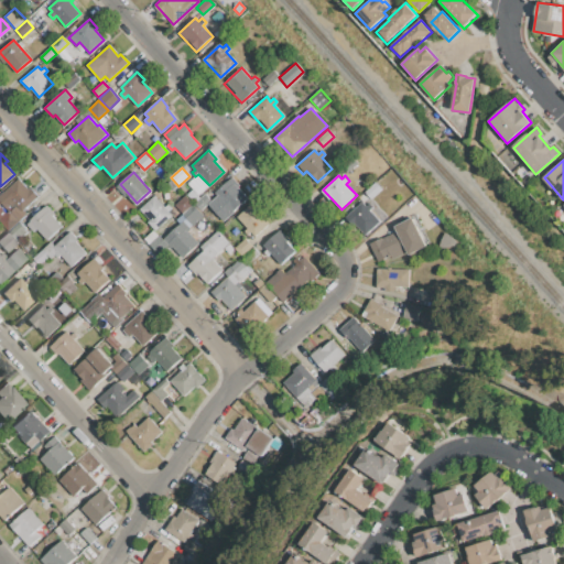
[(216,192),(232,176),(240,185),(238,187),(248,198),(223,220),(208,205),(218,195),(216,192)]
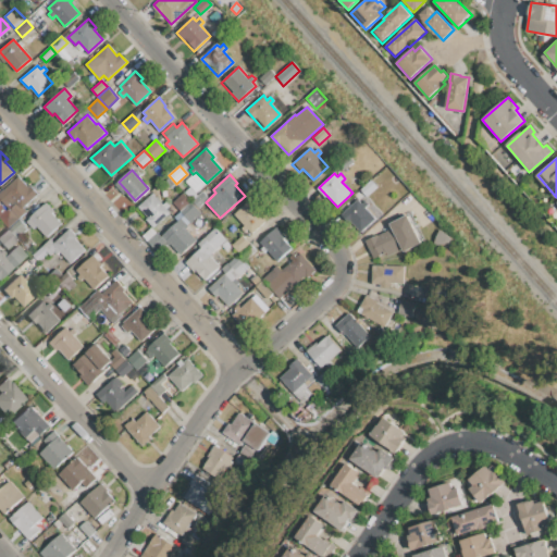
[(0,197),(0,193),(19,177),(27,187),(31,185),(38,194),(23,207),(27,211),(20,219),(11,210),(11,209),(16,203),(14,201),(12,203),(10,201),(5,205),(0,197)]
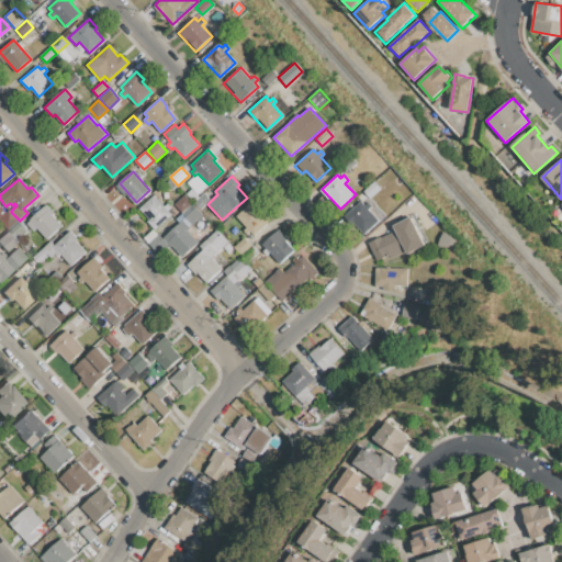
[(374,182),(381,189),(369,199),(363,192),(374,182)]
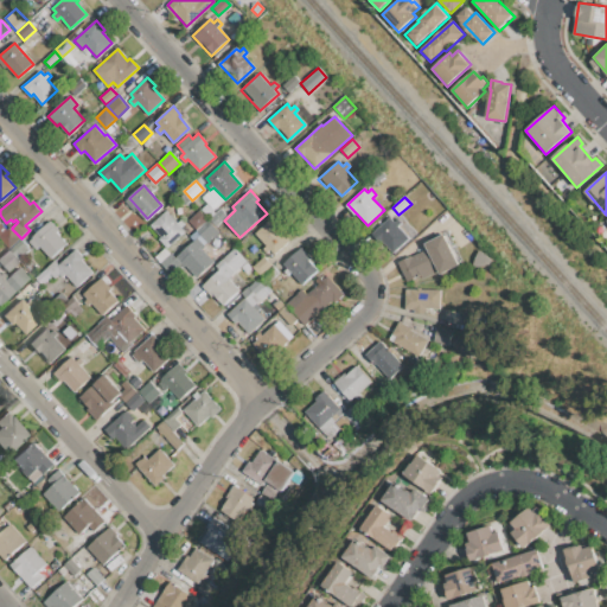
[(189,221),(199,210),(209,221),(197,230),(189,221)]
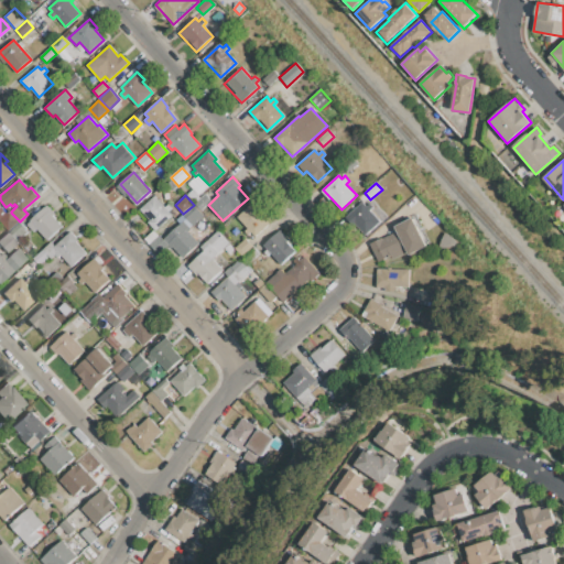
[(195,204),(205,195),(210,201),(206,205),(210,210),(205,215),(195,204)]
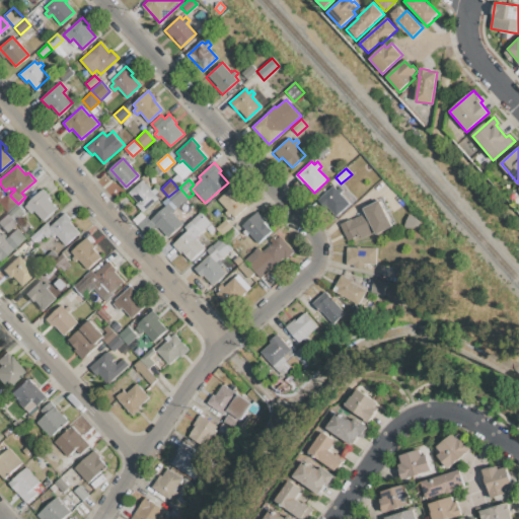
[(130,193),(143,181),(158,199),(145,211),(130,193)]
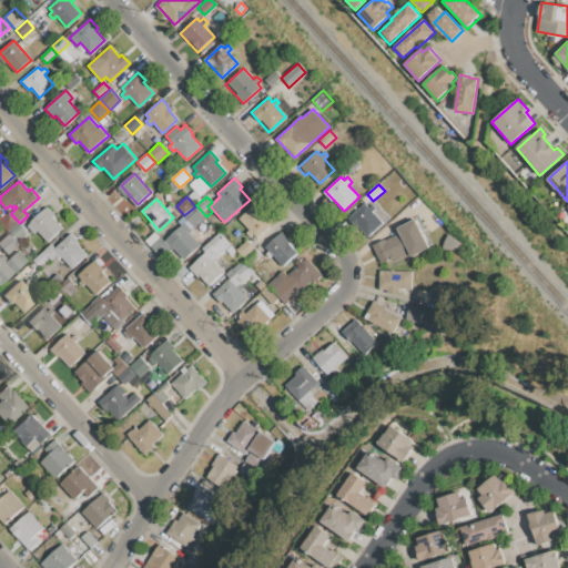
[(365,203),(368,208),(372,204),(375,209),(372,212),(383,223),(366,237),(348,219),(365,203)]
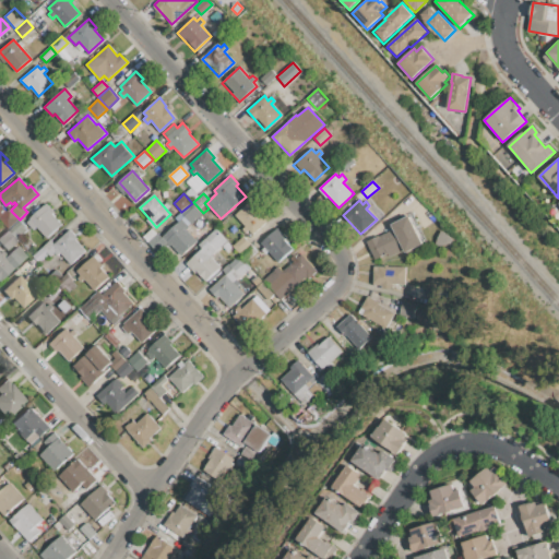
[(236,215),(250,202),(260,213),(262,211),(269,218),(252,234),(249,229),(246,233),(242,229),(246,226),(236,215)]
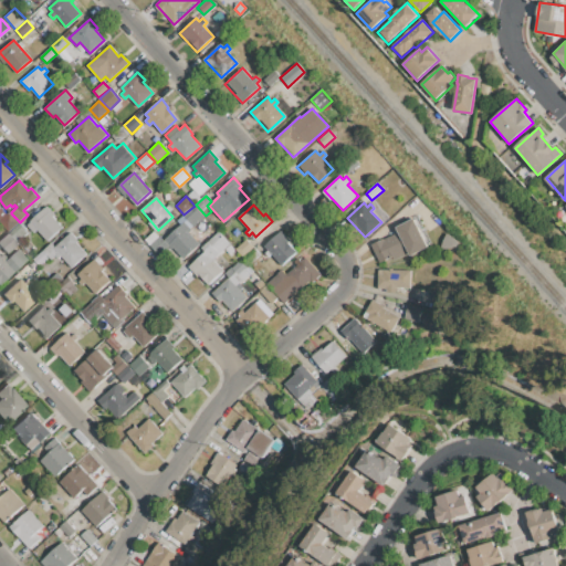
[(31,220),(46,206),(54,215),(52,217),(62,228),(48,240),(38,228),(33,232),(28,226),(32,221),(31,220)]
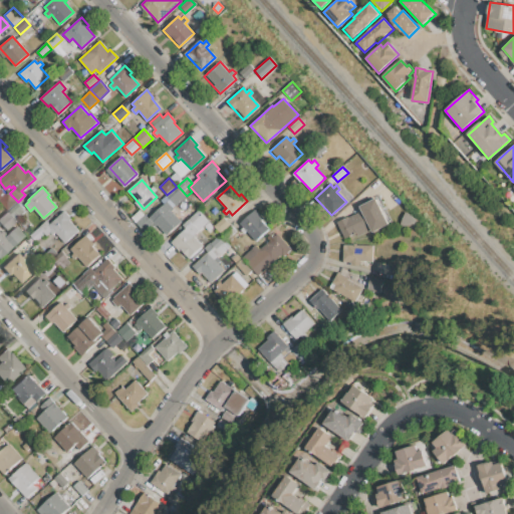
[(167,195),(177,187),(182,193),(173,201),(167,195)]
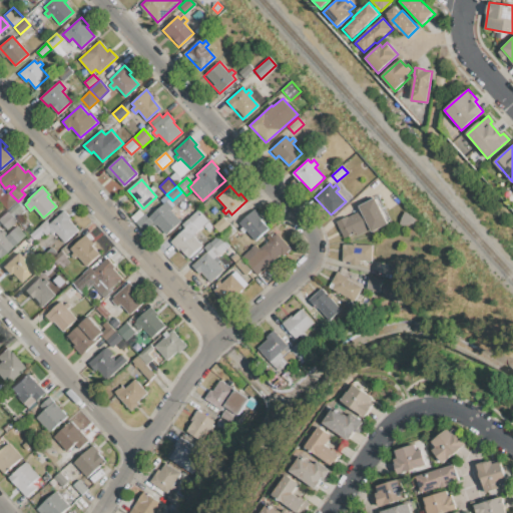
[(18,201),(8,209),(1,201),(10,193),(18,201)]
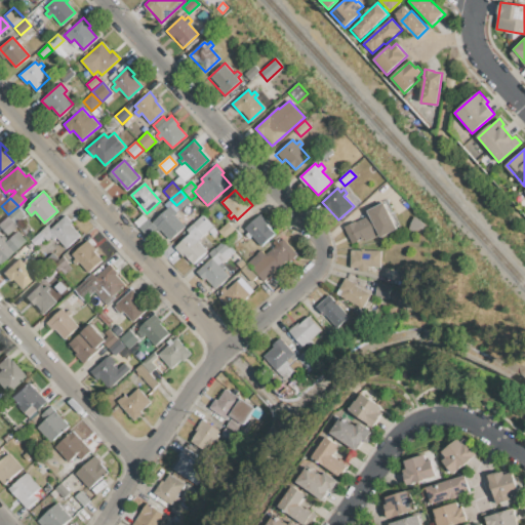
[(384,202),(397,229),(380,237),(378,234),(364,241),(363,237),(351,243),(344,227),(356,220),(357,221),(369,215),(367,211),(384,202)]
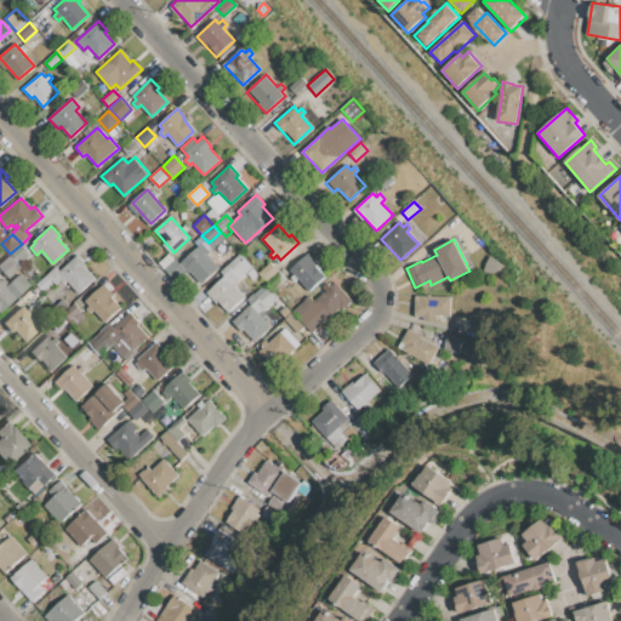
[(11,254),(22,245),(30,255),(21,265),(11,254)]
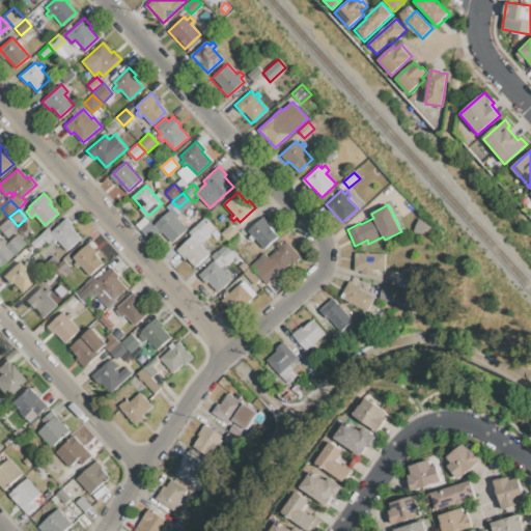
[(157,222),(170,211),(187,229),(173,241),(157,222)]
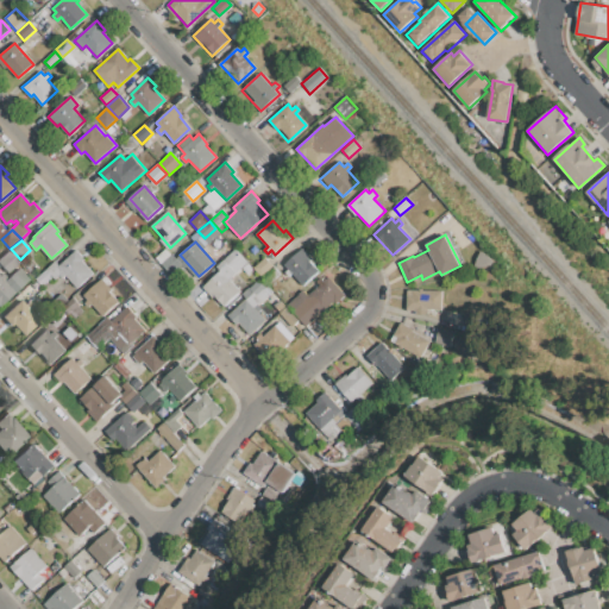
[(286,264),(303,249),(312,258),(309,261),(319,271),(303,286),(293,274),(289,276),(286,272),(289,269),(286,264)]
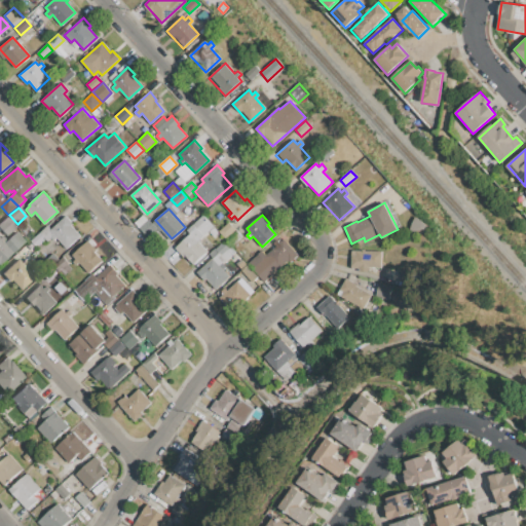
[(67,248),(57,237),(52,240),(50,237),(46,240),(45,238),(43,236),(51,229),(67,216),(73,224),(71,226),(79,236),(67,248)]
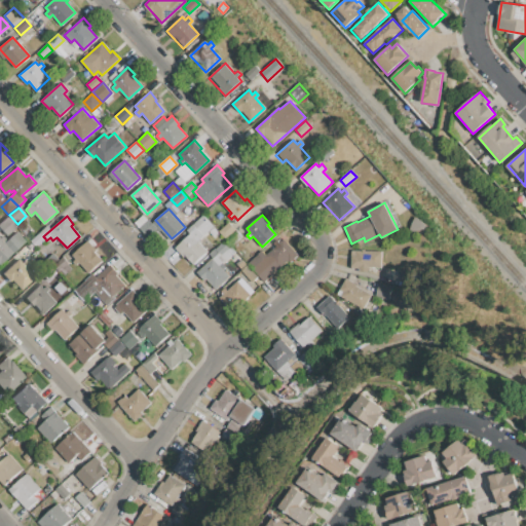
[(175,248),(190,234),(187,230),(203,216),(214,227),(197,241),(209,255),(197,264),(196,262),(193,264),(186,256),(184,258),(175,248)]
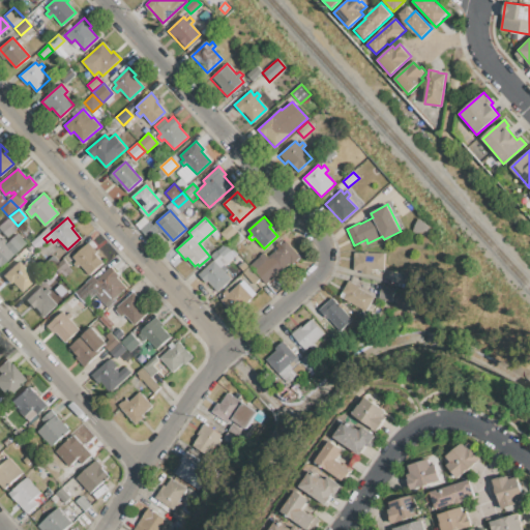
[(0,230),(0,226),(8,218),(17,229),(7,238),(0,230)]
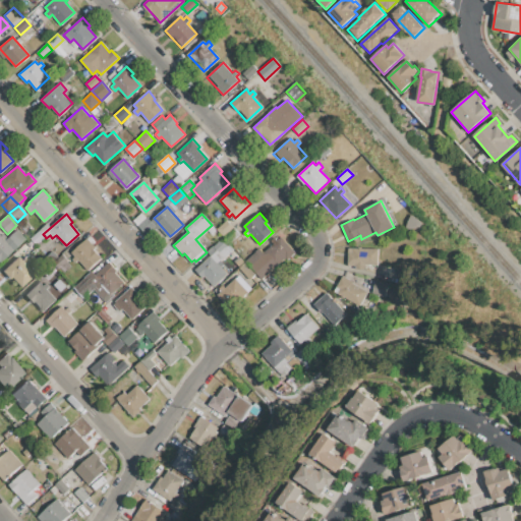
[(406,227),(410,215),(414,216),(420,224),(418,227),(410,229),(406,227)]
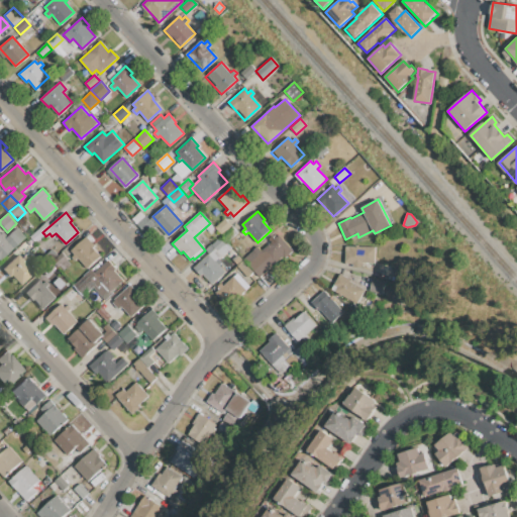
[(214,227),(225,217),(232,225),(221,235),(214,227)]
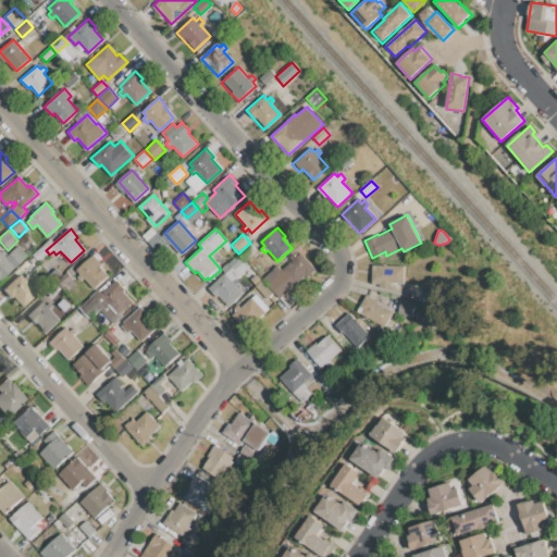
[(54,243),(46,250),(48,252),(38,261),(33,255),(50,238),(54,243)]
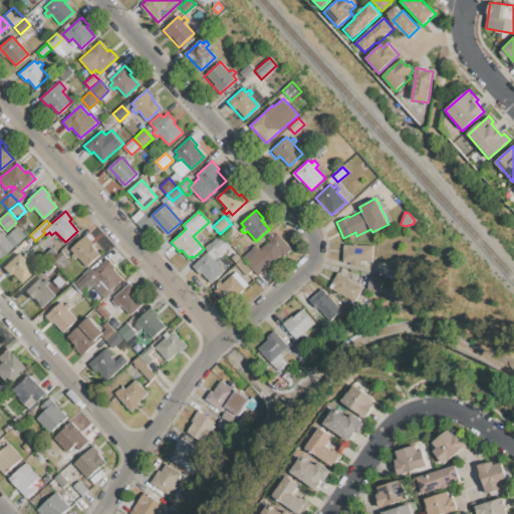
[(0,233),(2,231),(5,234),(2,237),(12,248),(0,258),(0,233)]
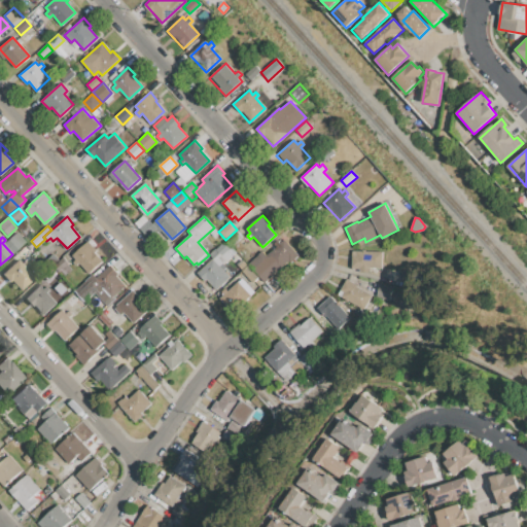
[(249,265),(262,251),(267,255),(277,246),(275,243),(278,241),(280,243),(284,239),(300,256),(280,273),(283,276),(278,281),(274,276),(266,283),(249,265)]
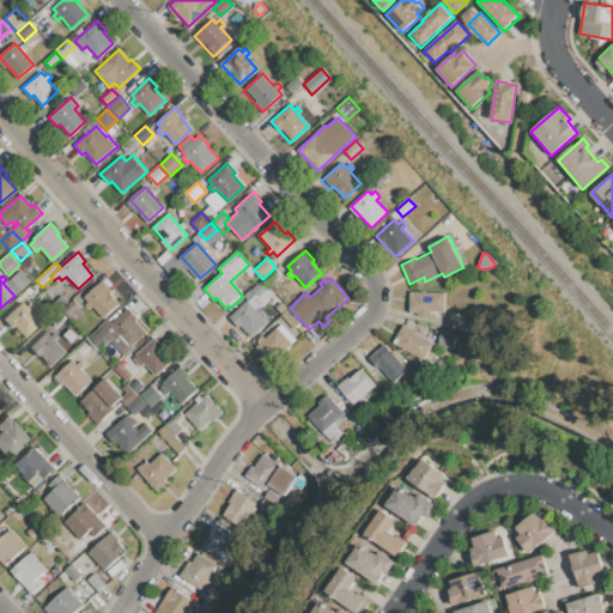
[(84,297),(103,280),(114,291),(110,293),(121,304),(103,320),(92,307),(89,310),(85,305),(89,302),(84,297)]
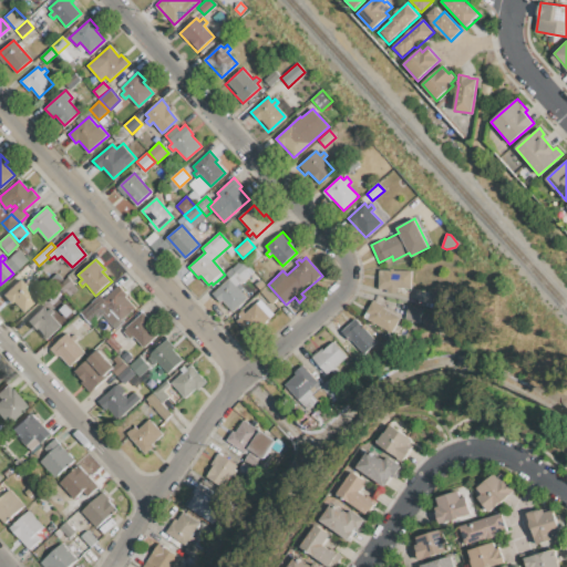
[(238,275),(236,272),(233,268),(243,259),(249,266),(238,275)]
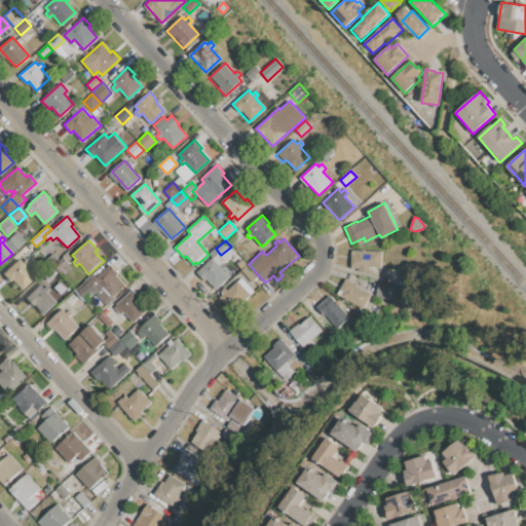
[(351,251),(381,252),(380,267),(370,267),(370,271),(358,271),(358,267),(351,267),(351,251)]
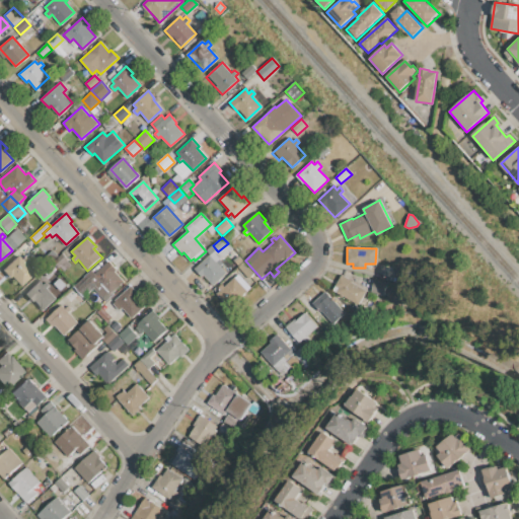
[(216,263),(210,255),(216,249),(218,251),(223,257),(216,263)]
